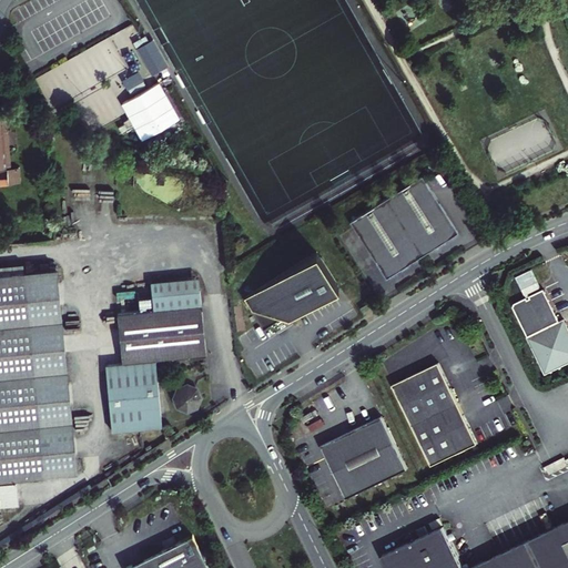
[(170,63),(155,37),(138,47),(152,73),(170,63)]
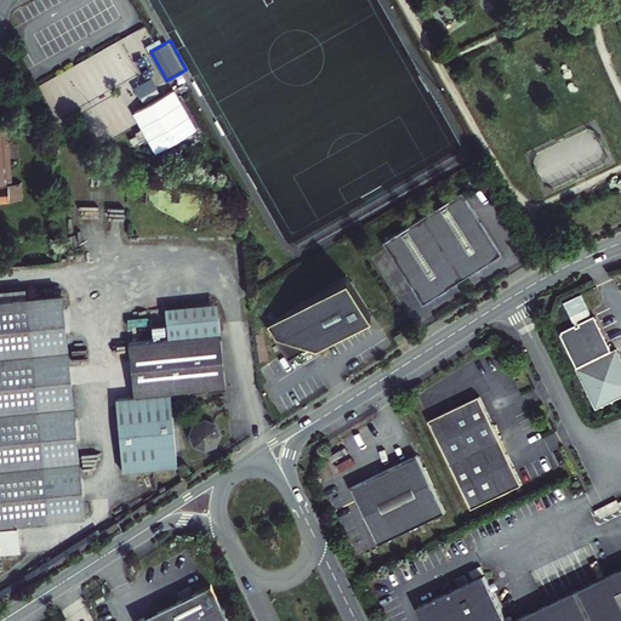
[(158,101),(151,89),(142,93),(149,106),(135,113),(157,153),(198,131),(176,90),(158,101)]
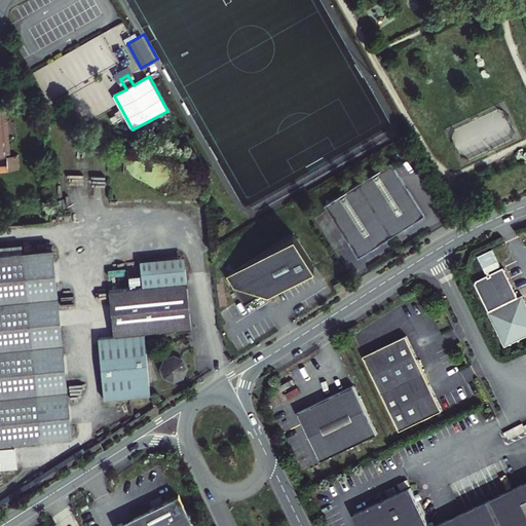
[(0,107),(0,168),(21,167),(20,154),(12,154),(9,119),(3,120),(1,108),(0,107)]
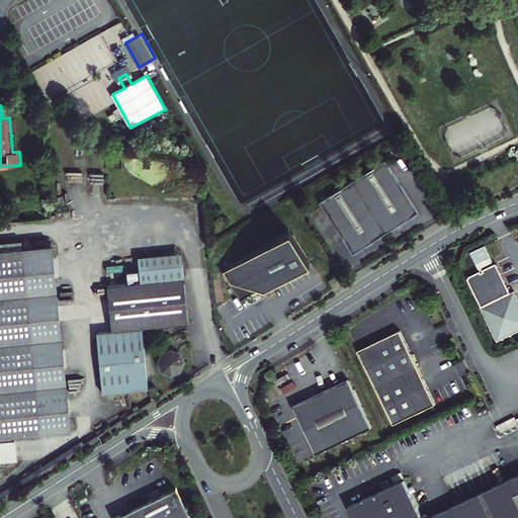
[(385,162),(319,201),(350,255),(418,216),(385,162)]
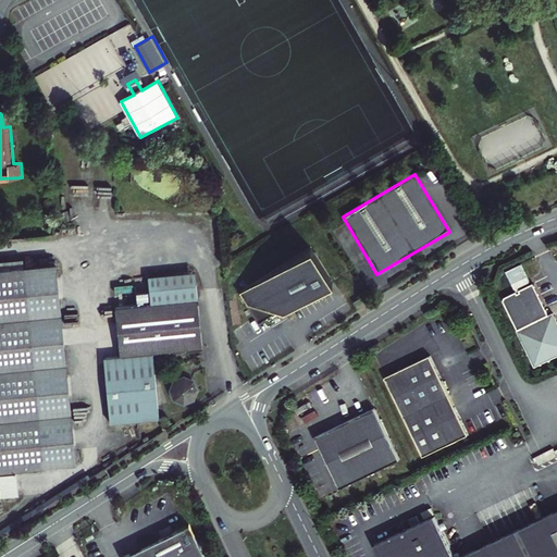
[(313,248),(243,287),(261,319),(279,308),(287,310),(333,283),(313,248)]
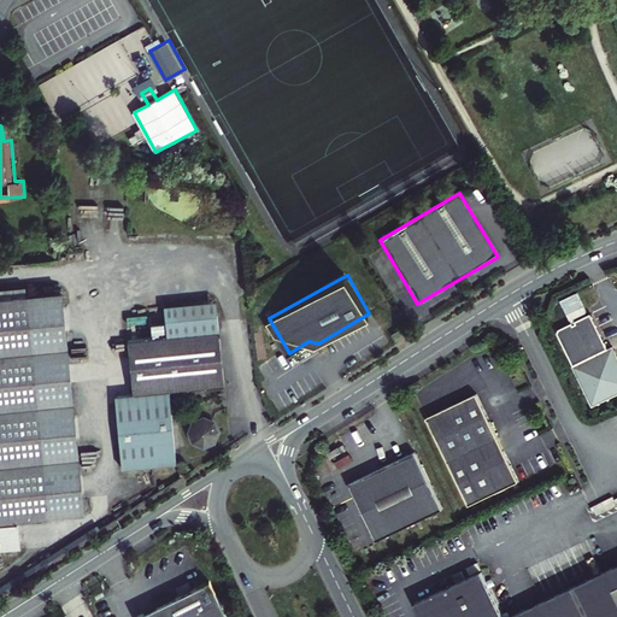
[(54,292),(0,297),(0,518),(77,511),(54,292)]
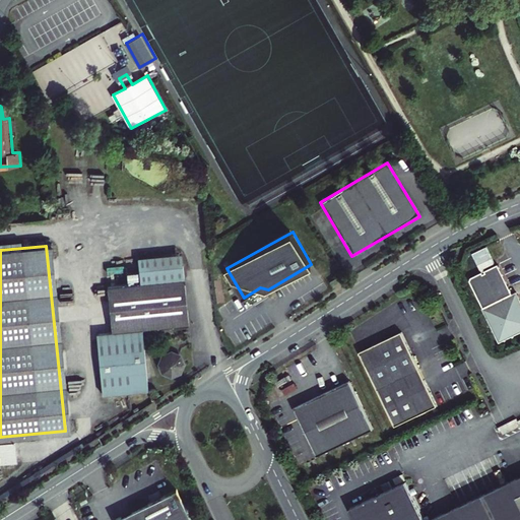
[(145,329),(190,325),(184,253),(140,257),(143,282),(109,286),(113,333),(100,334),(106,395),(151,390),(145,329)]
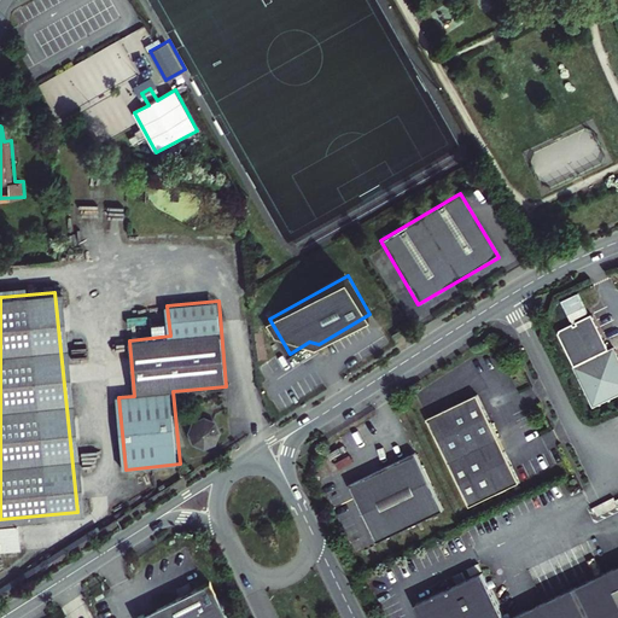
[(558,333),(593,406),(617,394),(617,353),(614,345),(610,347),(593,313),(576,321),(577,324),(575,326),(573,322),(560,330),(558,333)]
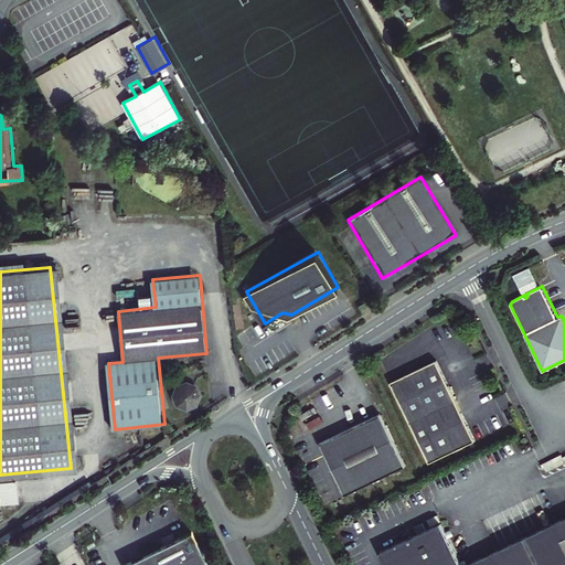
[(472,445),(435,364),(388,385),(427,466),(472,445)]
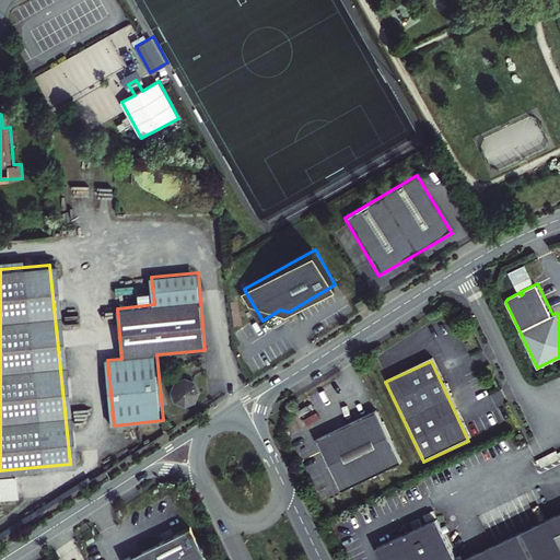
[(195,381),(185,378),(177,382),(174,393),(178,401),(188,404),(196,400),(199,391),(195,381)]
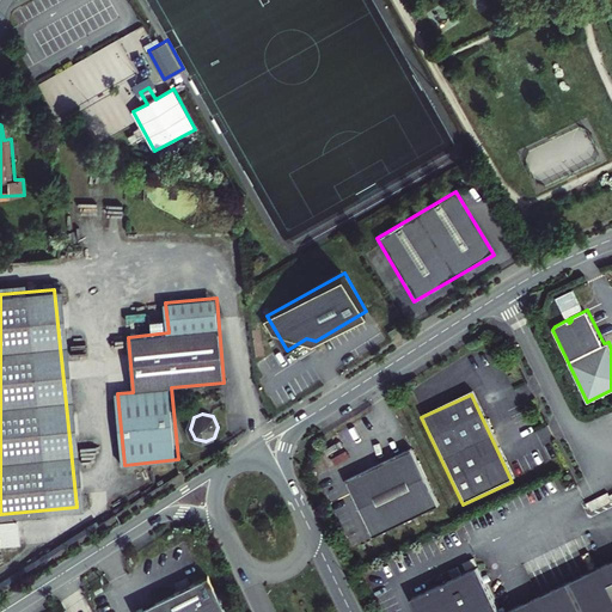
[(408,447),(343,478),(371,536),(435,505),(408,447)]
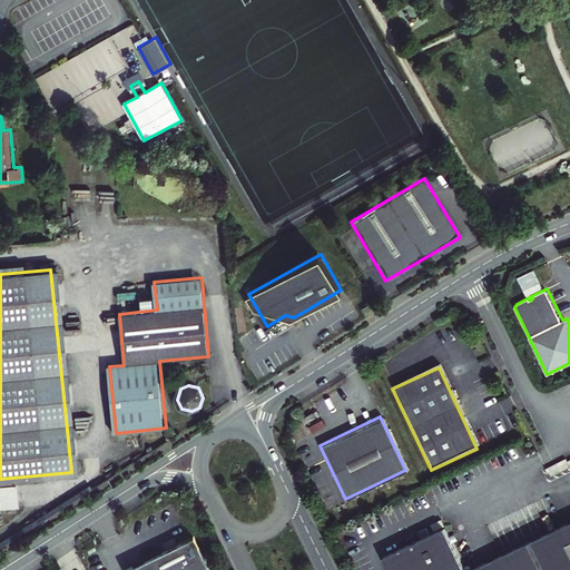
[(452,528),(393,556),(399,569),(569,569),(569,524),(472,569),(452,528)]
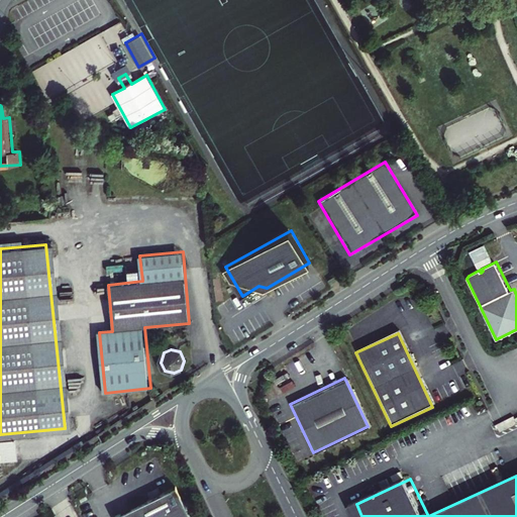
[(189,516),(174,487),(113,516),(189,516)]
